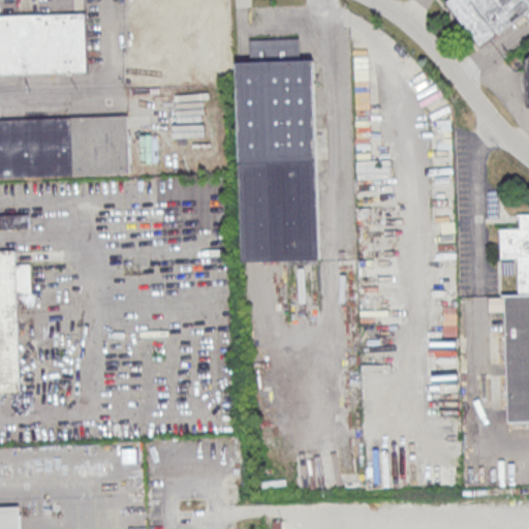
[(444,1),(445,0),(528,0),(528,7),(480,47),(444,1)]
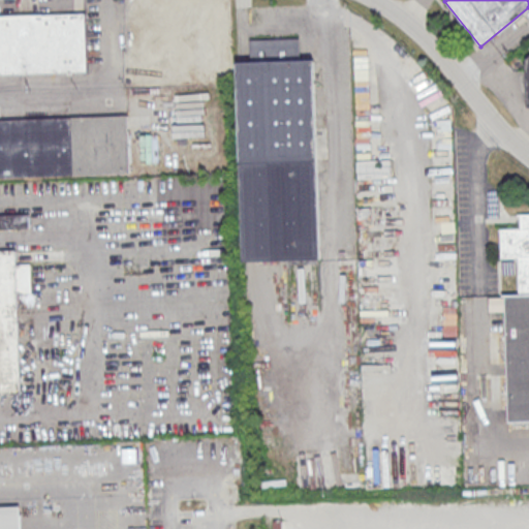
[(0,72),(0,14),(83,11),(86,69),(0,72)]
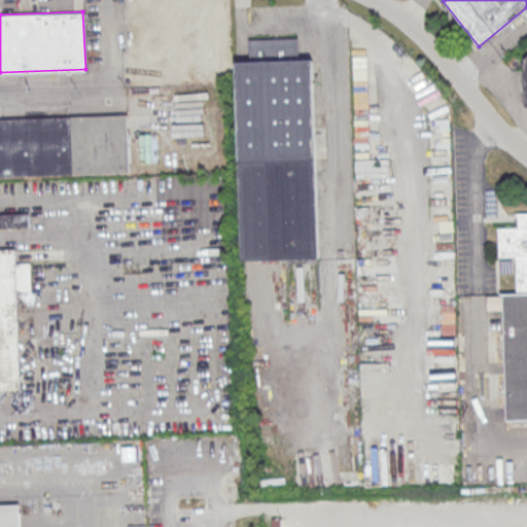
[(233,61),(248,61),(248,38),(297,37),(297,59),(311,59),(318,257),(240,259),(233,61)]
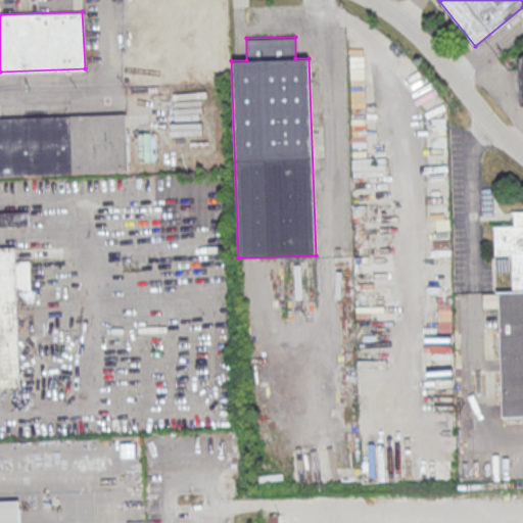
[(0,117),(126,113),(128,170),(0,175),(0,117)]
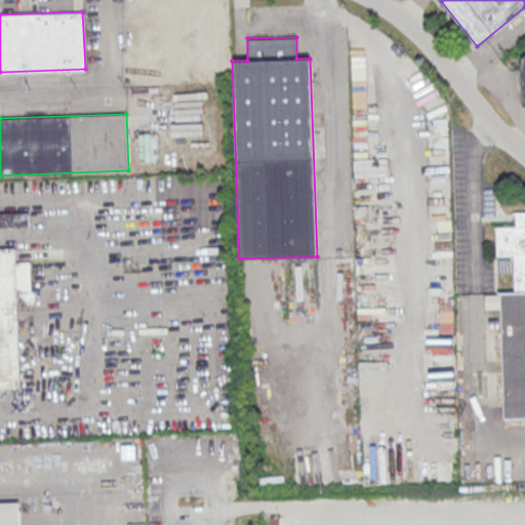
[(524,211),(524,418),(503,419),(500,291),(515,290),(514,255),(497,256),(496,227),(517,227),(517,212),(524,211)]
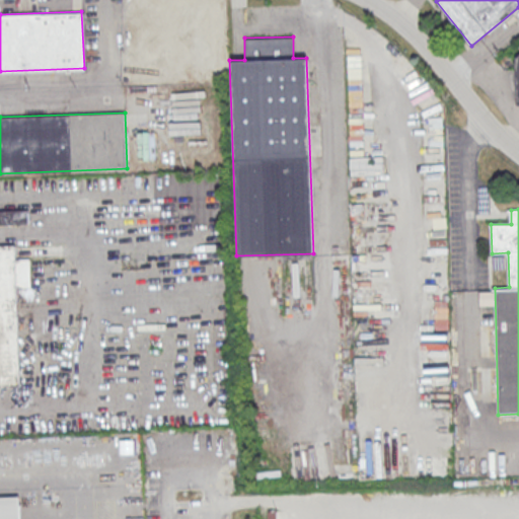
[(16,287),(21,385),(0,386),(0,243),(14,243),(15,257),(29,256),(30,287),(16,287)]
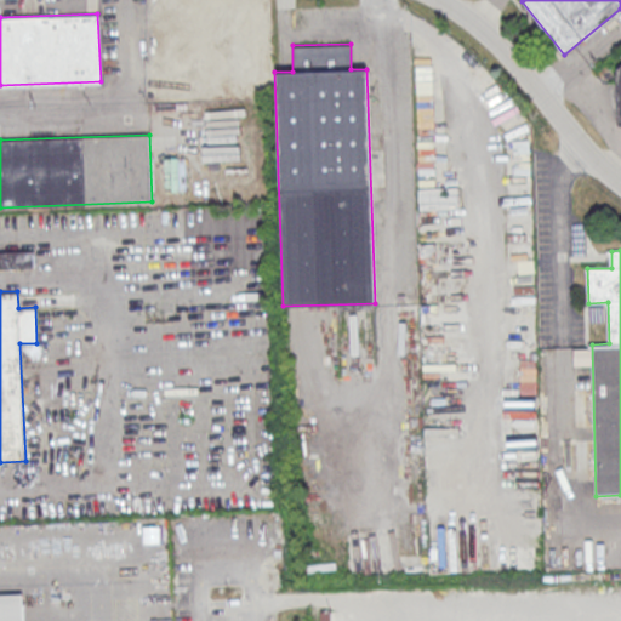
[(0,620),(0,598),(23,598),(23,620),(0,620)]
